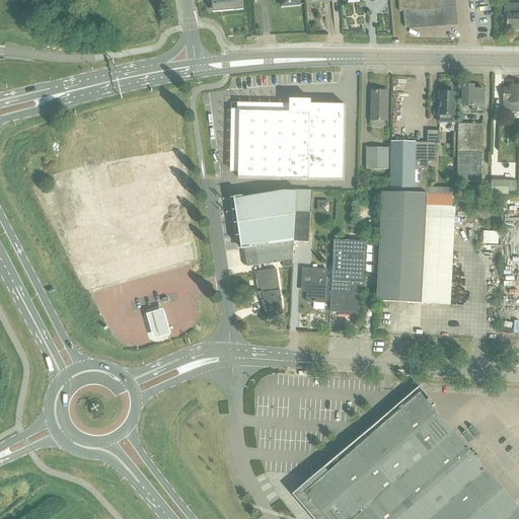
[(221,0),(222,1),(212,2),(213,13),(223,12),(243,10),(242,0),(221,0)]
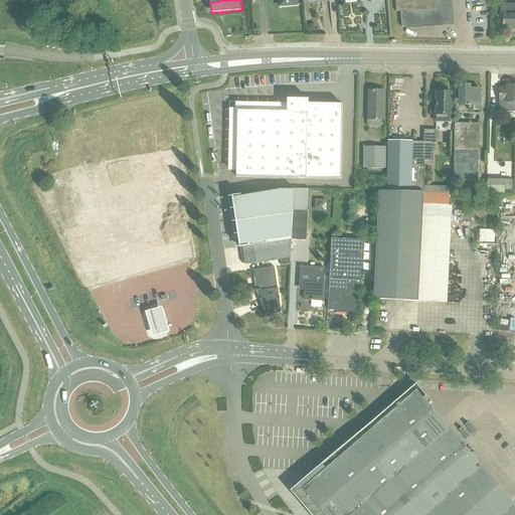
[(402,27),(452,23),(450,0),(395,0),(397,12),(401,12),(402,27)]
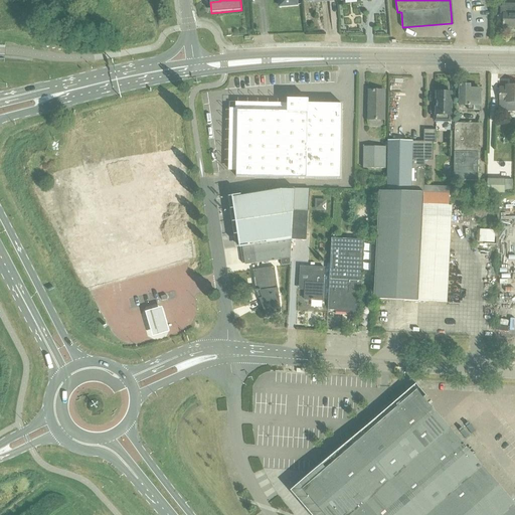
[(514,4),(502,4),(502,12),(504,13),(504,28),(514,27),(514,4)]
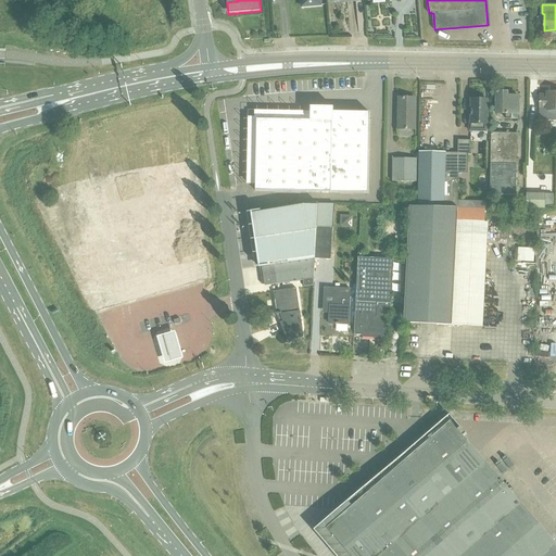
[(509,114),(518,114),(518,97),(507,97),(507,93),(496,92),(496,114),(506,114),(506,119),(509,119),(509,114)]
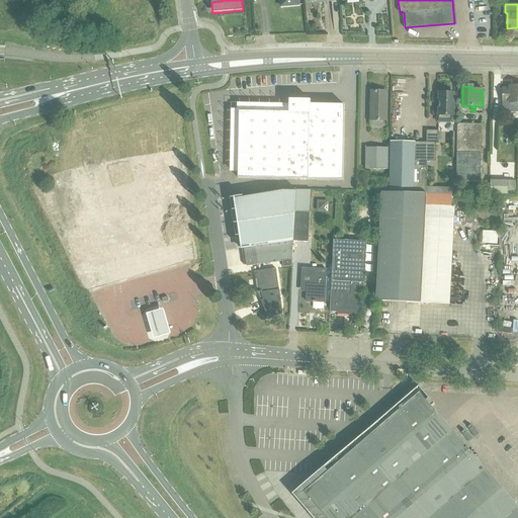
[(510,91),(503,91),(503,97),(503,103),(503,111),(517,111),(517,86),(510,87),(510,91)]
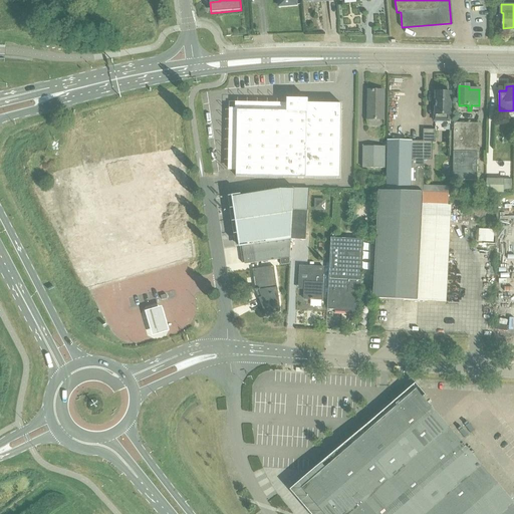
[(367,119),(382,119),(383,91),(368,90),(367,119)]
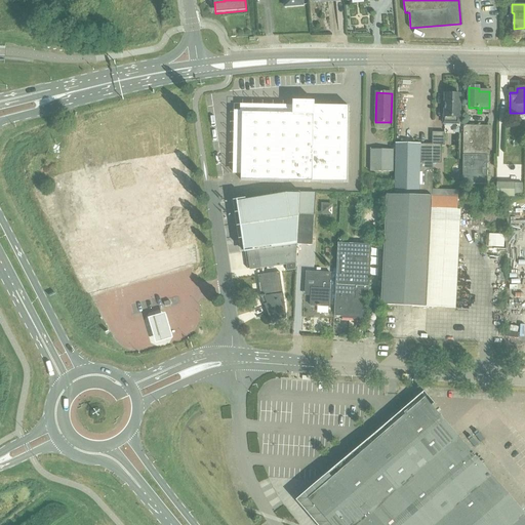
[(442,124),(459,124),(459,94),(445,94),(445,110),(442,110),(442,124)]
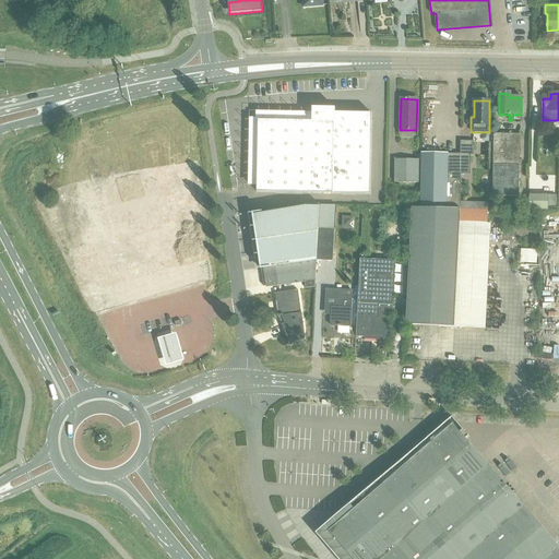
[(370,194),(371,114),(367,114),(367,118),(335,117),(335,108),(312,108),(312,121),(258,120),(257,186),(257,192),(370,194)]
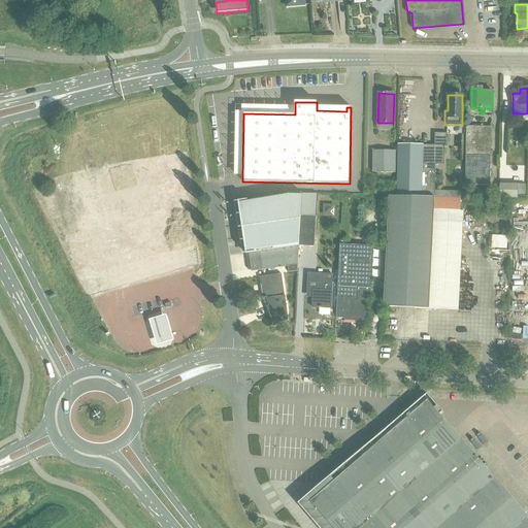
[(490,186),(491,127),(466,127),(465,186),(490,186)]
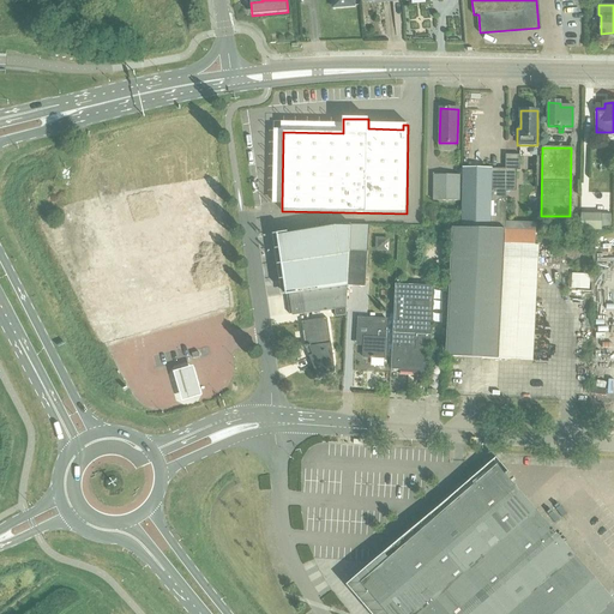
[(516,186),(516,172),(519,172),(519,156),(505,156),(505,170),(506,170),(505,186),(506,186),(505,191),(516,191),(516,186)]
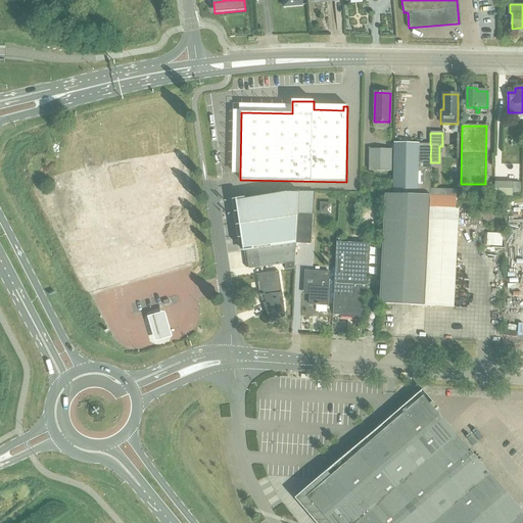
[(430,196),(430,162),(431,158),(430,158),(431,145),(430,145),(394,144),(393,175),(393,195),(430,196)]
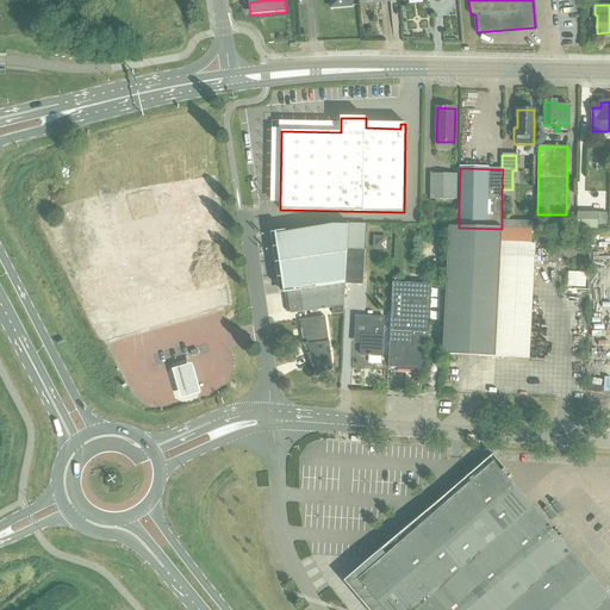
[(456,200),(458,175),(431,174),(430,200),(456,200)]
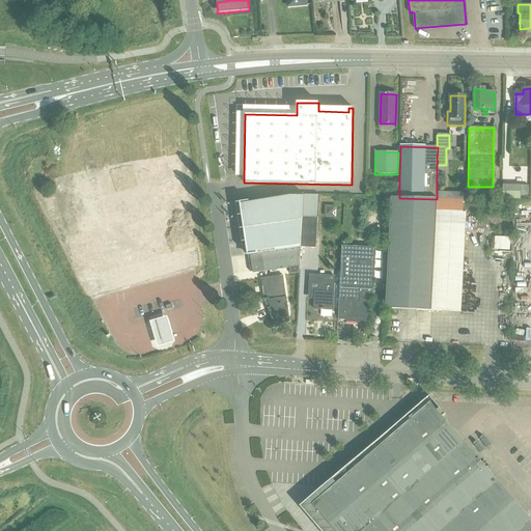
[(521,199),(521,186),(503,186),(503,199),(521,199)]
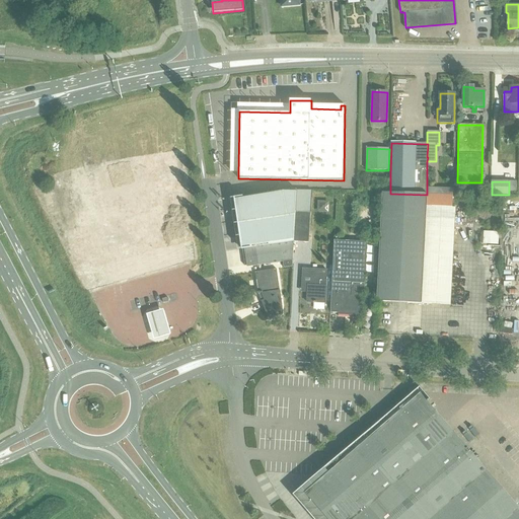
[(283,190),(235,198),(239,224),(295,216),(297,191),(296,191),(283,190)]
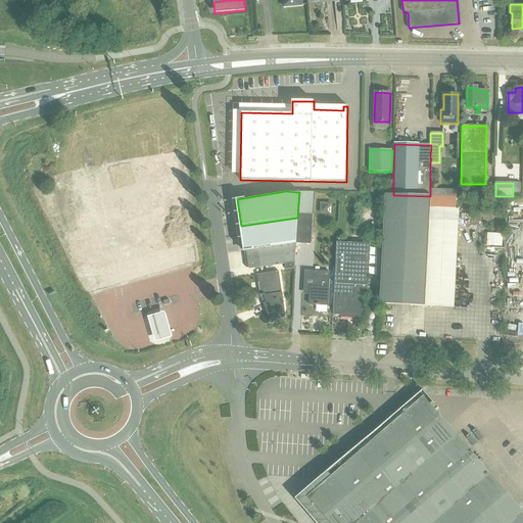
[(297,218),(296,244),(312,244),(315,192),(299,192),(297,218)]
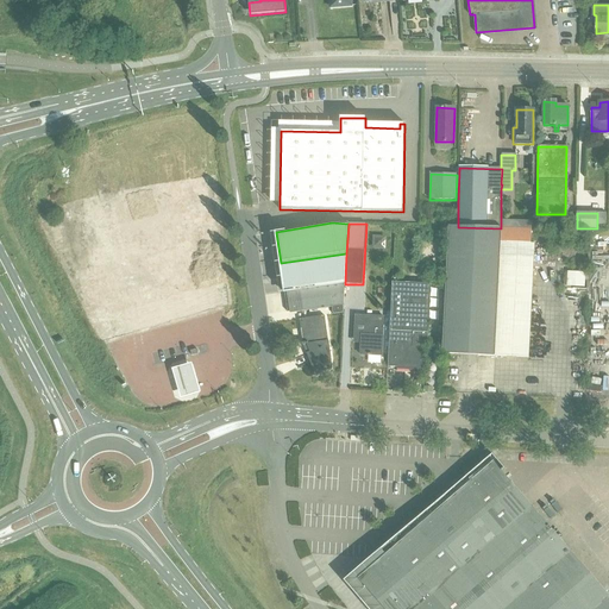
[(500,243),(501,228),(458,227),(449,227),(445,355),(482,357),(495,357),(500,243)]
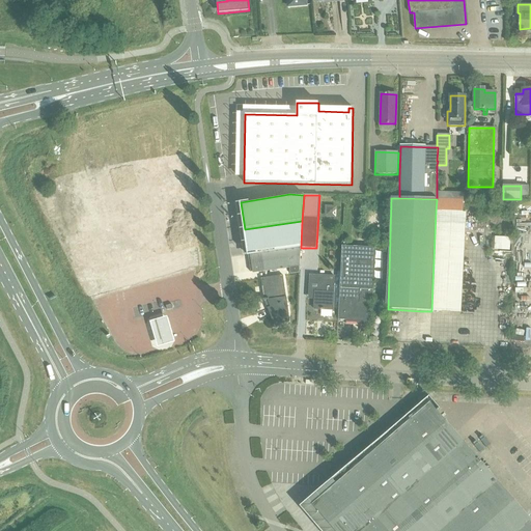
[(438,198),(437,211),(463,212),(463,199),(438,198)]
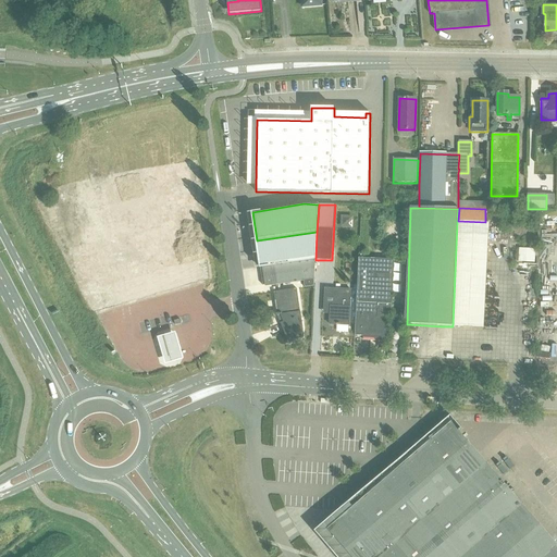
[(353,227),(354,215),(342,214),(341,227),(353,227)]
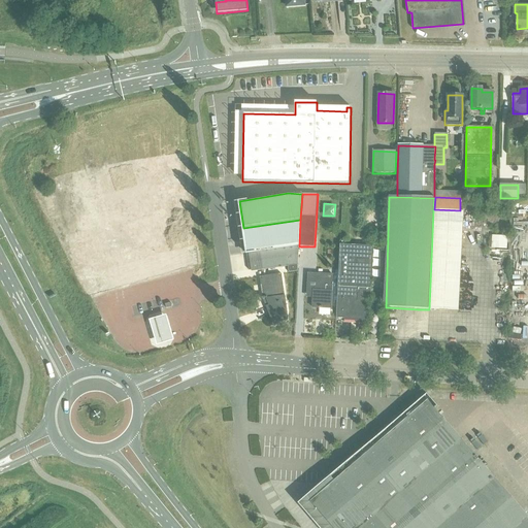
[(465,211),(433,210),(429,309),(436,309),(459,311),(465,211)]
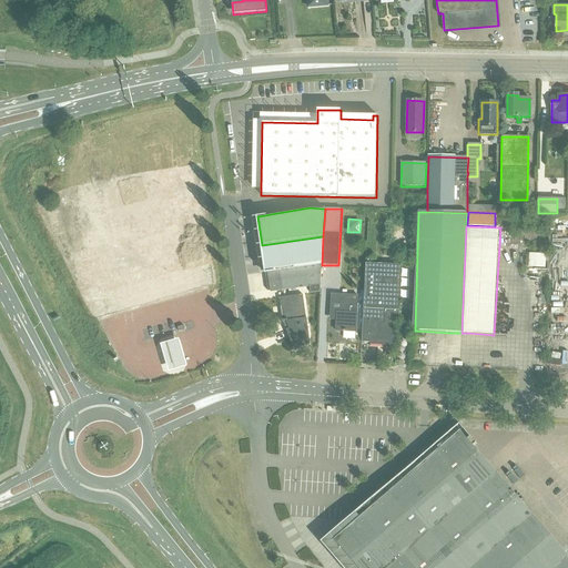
[(322,265),(323,236),(262,245),(265,273),(322,265)]
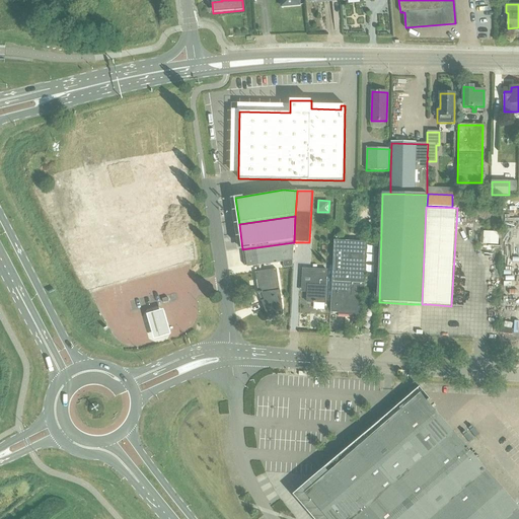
[(485,232),(484,243),(498,244),(499,233),(485,232)]
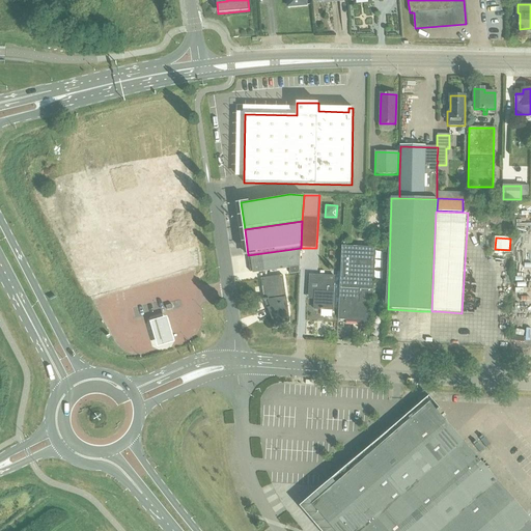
[(371,323),(375,248),(347,247),(347,243),(342,242),(338,320),(371,323)]
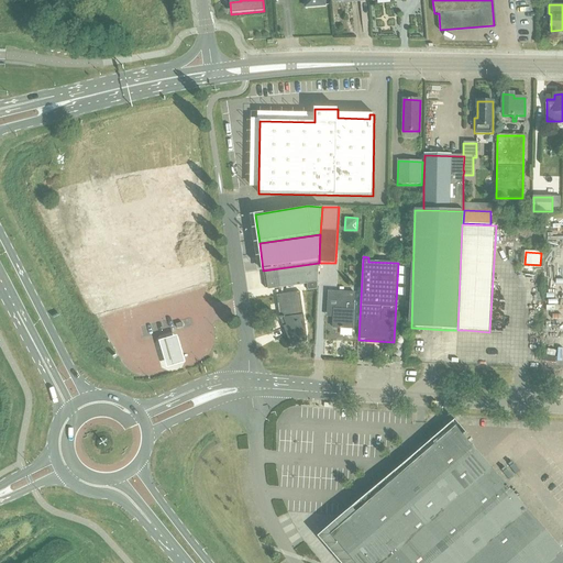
[(317,289),(319,263),(263,271),(266,288),(275,287),(275,289),(307,285),(308,291),(317,289)]
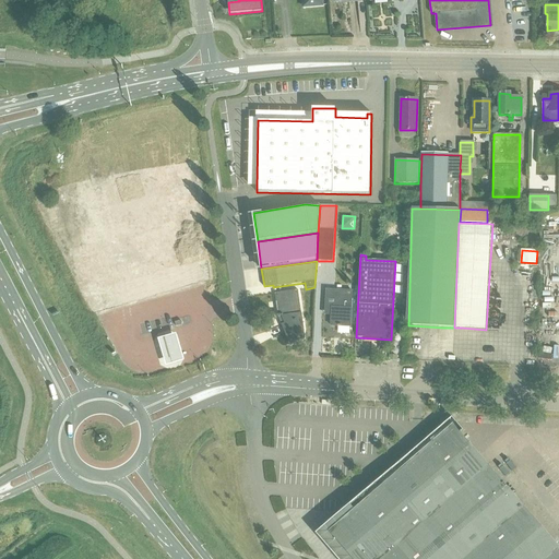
[(545,289),(546,309),(558,308),(558,289),(545,289)]
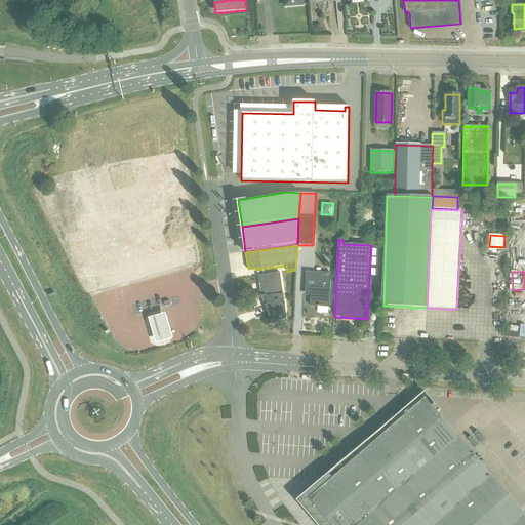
[(284,312),(286,311),(283,293),(280,273),(258,276),(261,297),(264,297),(267,304),(264,305),(268,314),(270,314),(273,322),(286,316),(284,312)]
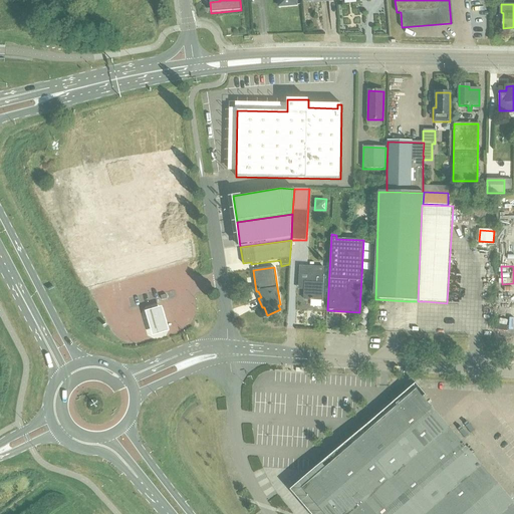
[(322,300),(323,268),(300,267),(299,283),(305,284),(304,299),(322,300)]
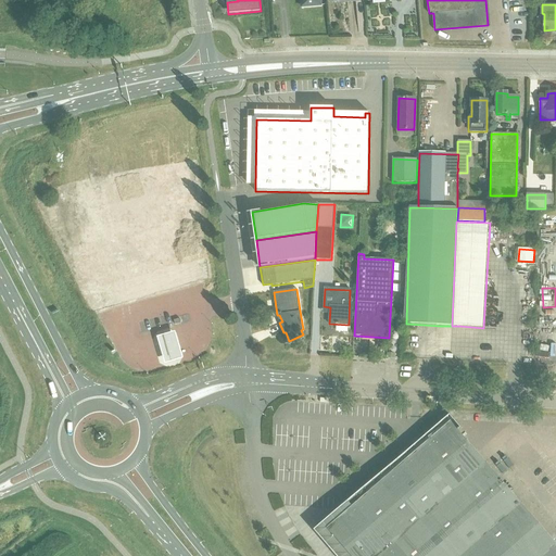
[(176,333),(159,339),(165,365),(184,359),(176,333)]
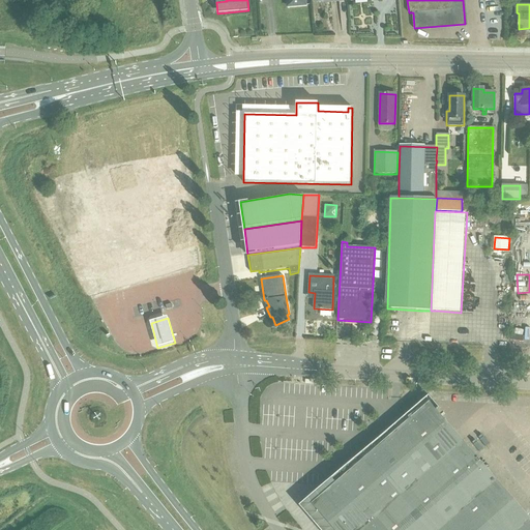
[(321,489),(300,506),(320,529),(529,529),(529,518),(468,446),(444,419),(437,410),(438,409),(439,408),(433,400),(430,398),(429,395),(421,402),(404,416),(370,446),(367,448),(364,451),(346,467),(321,489)]
